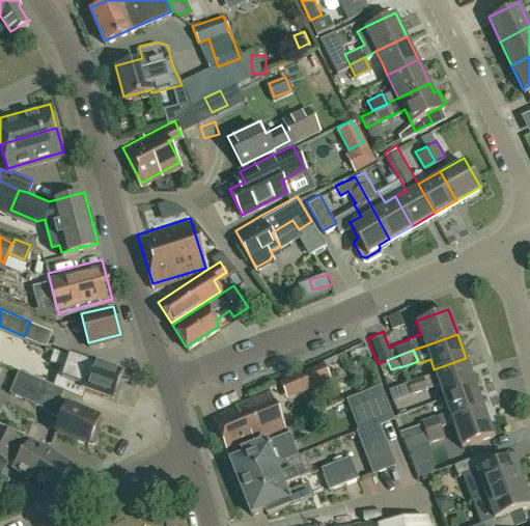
[(93,362),(74,356),(70,367),(88,374),(84,386),(112,395),(120,370),(93,361),(93,362)]
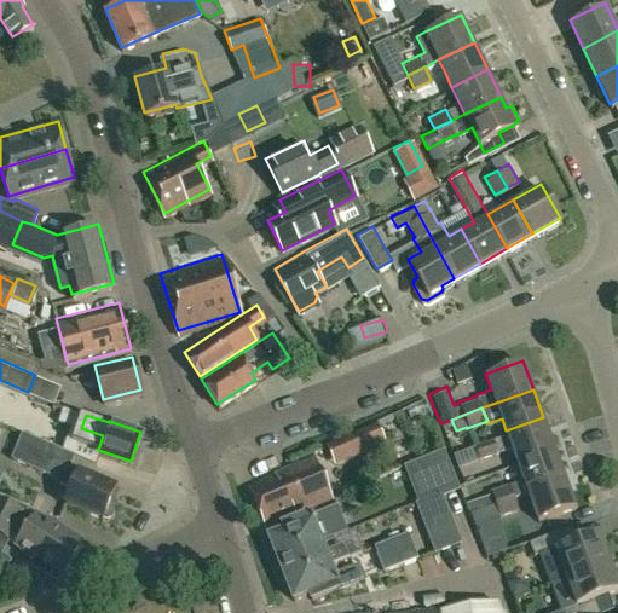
[(473,443),(477,454),(478,456),(496,450),(510,445),(517,460),(553,446),(543,417),(506,431),(491,437),(491,435),(473,441),(473,443)]
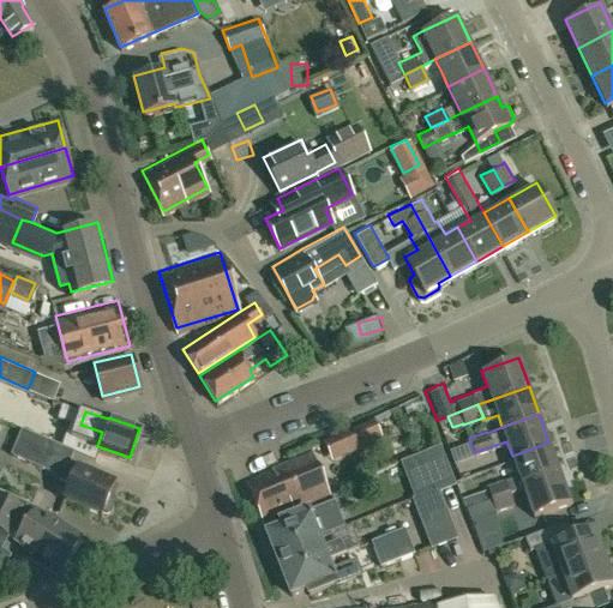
[(330,457),(382,435),(373,415),(322,437),(330,457)]
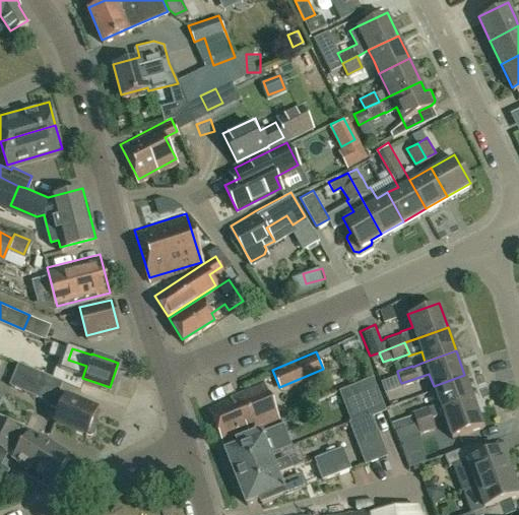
[(55,420),(85,433),(86,432),(88,433),(92,432),(98,421),(95,417),(93,416),(98,407),(65,393),(65,394),(57,391),(45,385),(49,375),(17,361),(9,382),(8,383),(45,397),(44,399),(60,407),(55,420)]
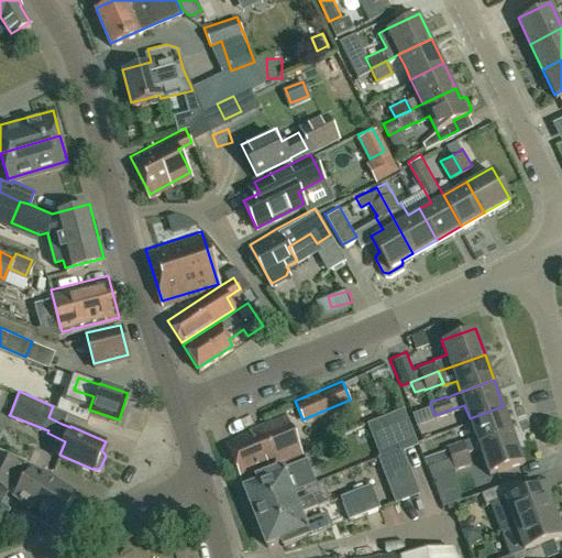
[(388,423),(407,415),(403,404),(384,411),(388,423)]
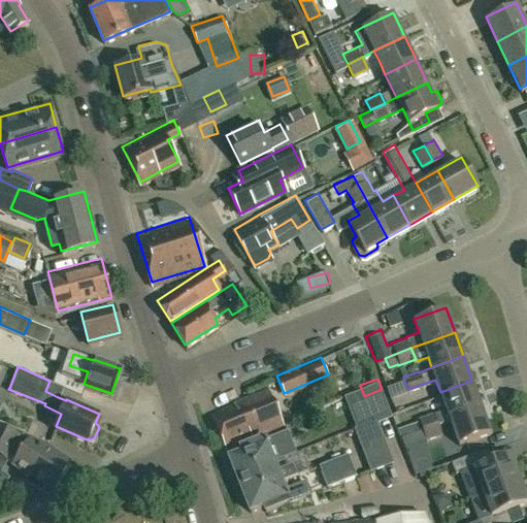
[(446,406),(449,416),(481,404),(471,381),(440,392),(446,406)]
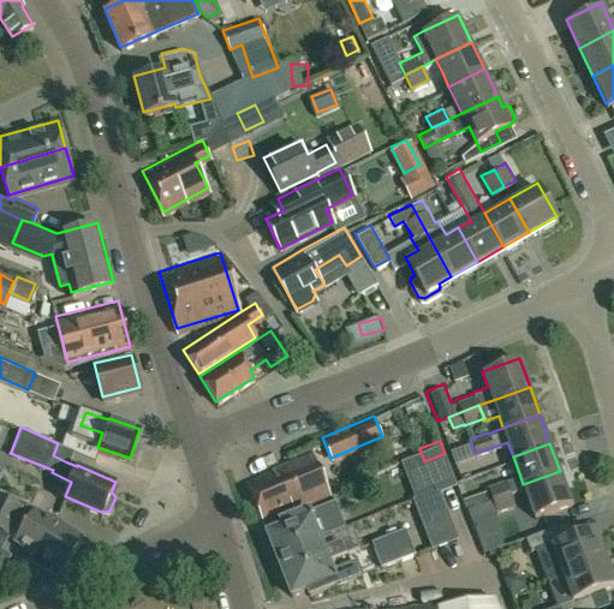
[(262,520),(328,491),(310,449),(246,478),(262,520)]
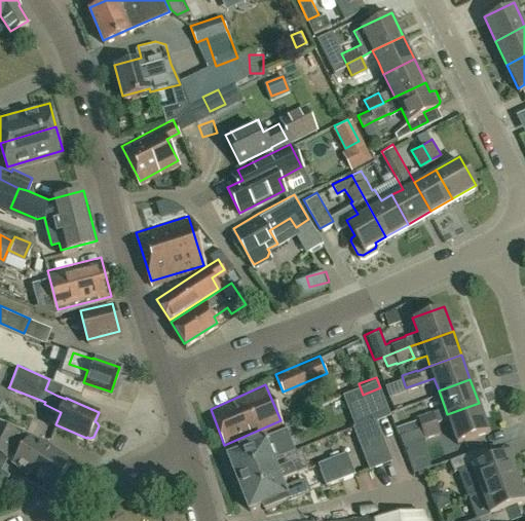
[(488,429),(479,403),(447,414),(451,426),(456,440),(488,429)]
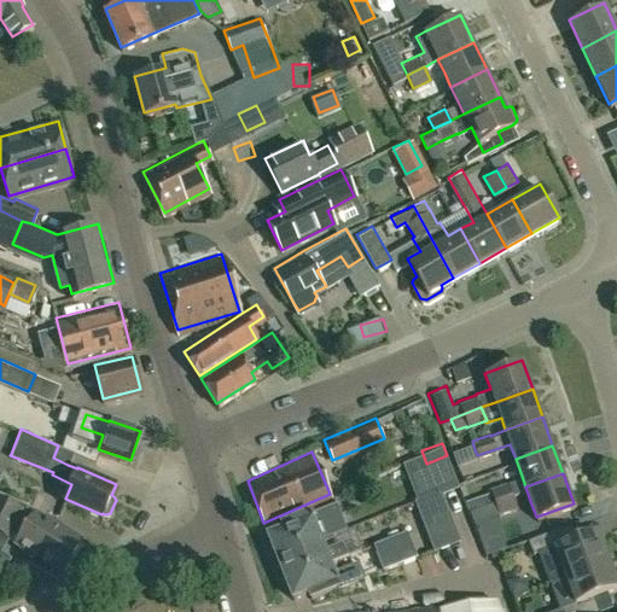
[(493,499),(512,491),(507,481),(489,487),(493,499)]
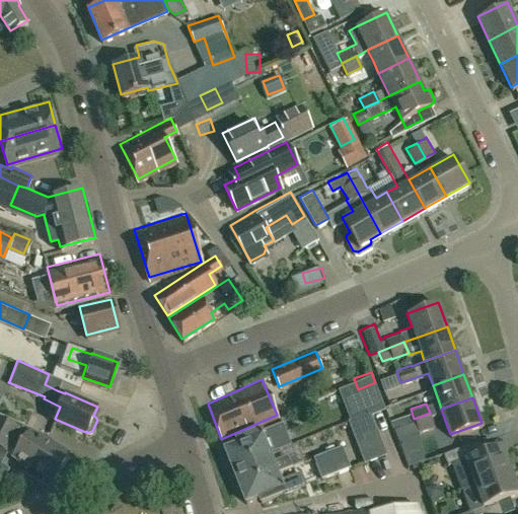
[(356,437),(364,459),(384,451),(369,410),(355,415),(357,421),(362,434),(356,437)]
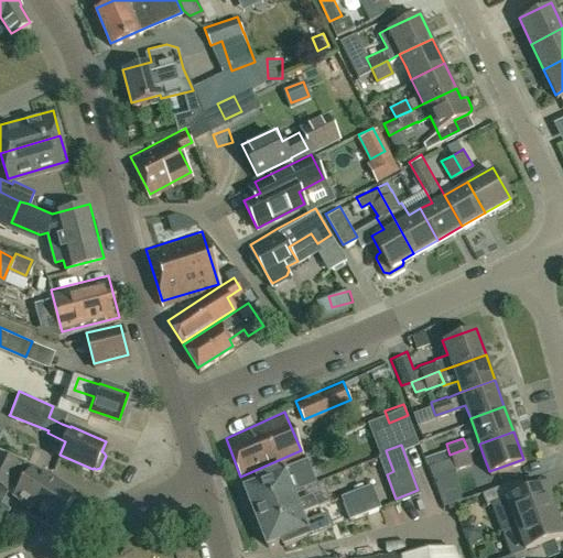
[(471,460),(467,448),(450,455),(451,456),(454,466),(471,460)]
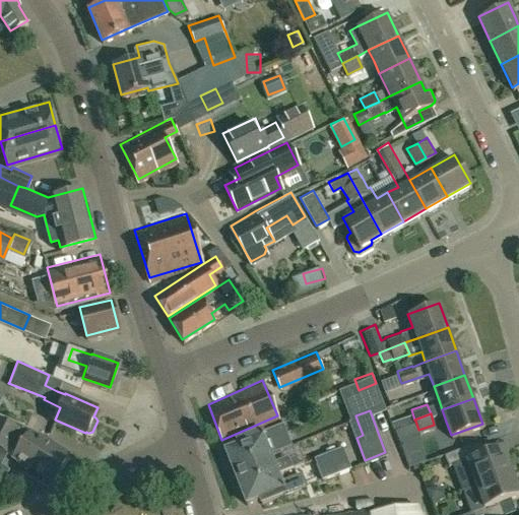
[(27,432),(16,430),(18,426),(0,416),(0,431),(21,441),(24,436),(33,441),(29,446),(48,457),(47,459),(59,467),(68,454),(66,453),(68,449),(46,435),(44,439),(28,430),(27,432)]
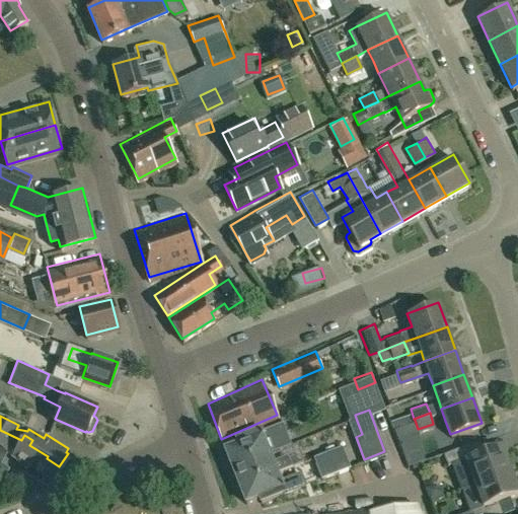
[(404,423),(393,427),(398,440),(415,435),(413,431),(418,429),(415,420),(404,423)]
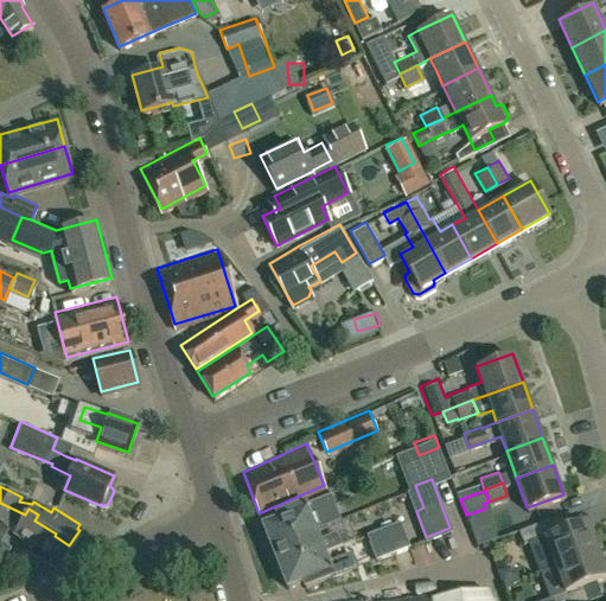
[(270,543),(313,526),(308,516),(335,506),(329,492),(276,512),(279,518),(263,524),(270,543)]
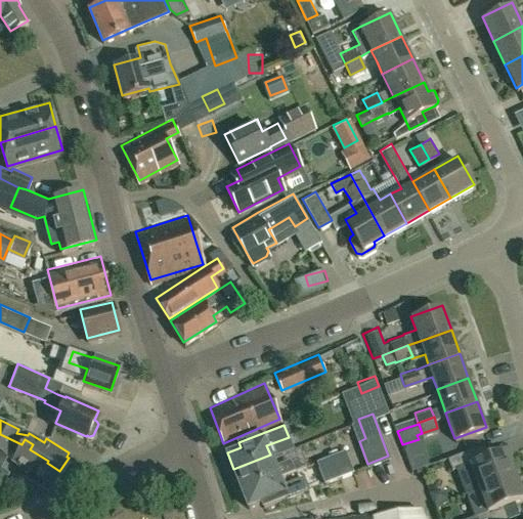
[(22,444),(0,434),(0,465),(9,448),(16,451),(12,459),(23,465),(19,469),(47,486),(49,482),(51,483),(59,471),(47,463),(48,461),(30,449),(33,444),(25,439),(22,444)]
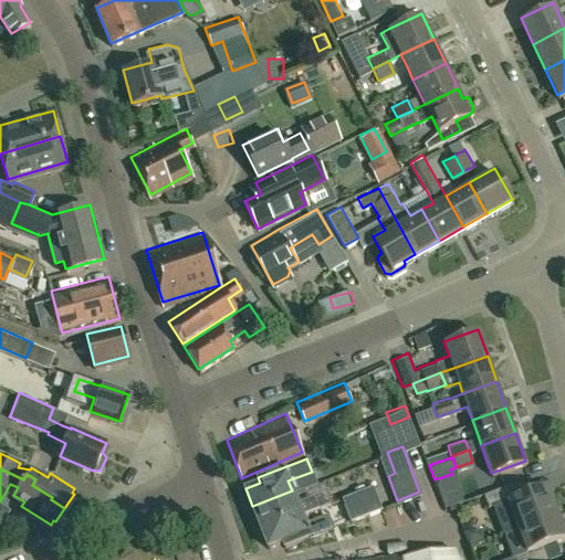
[(516,495),(512,482),(483,492),(488,505),(492,503),(502,530),(518,525),(516,524),(555,509),(546,485),(516,495)]
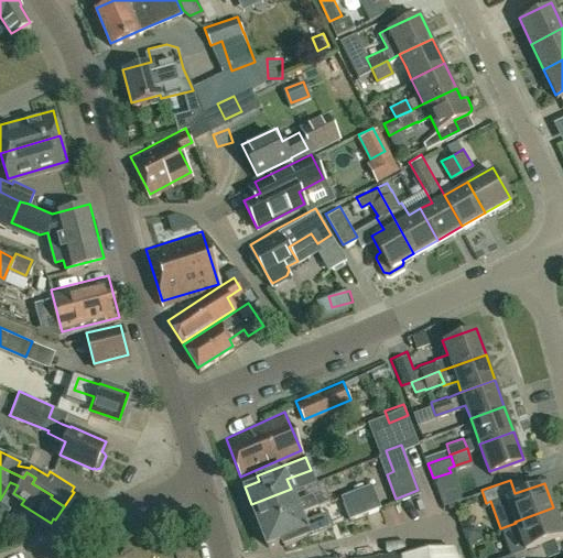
[(348,516),(379,504),(370,481),(339,493),(348,516)]
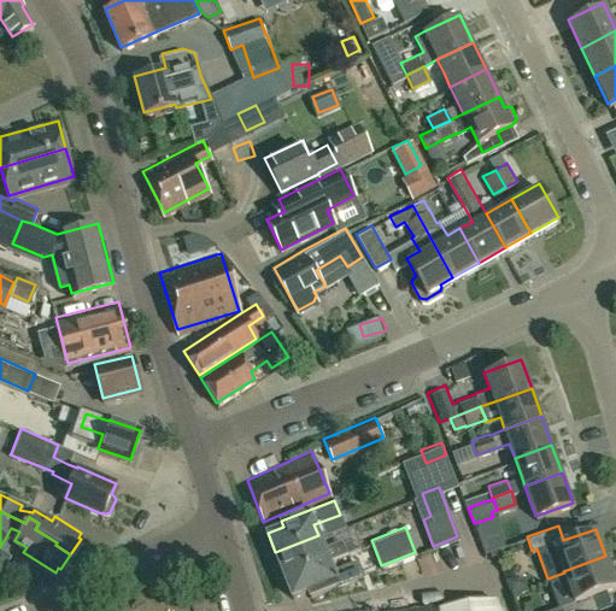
[(322,545),(318,535),(275,552),(285,575),(327,558),(346,550),(341,538),(322,545)]
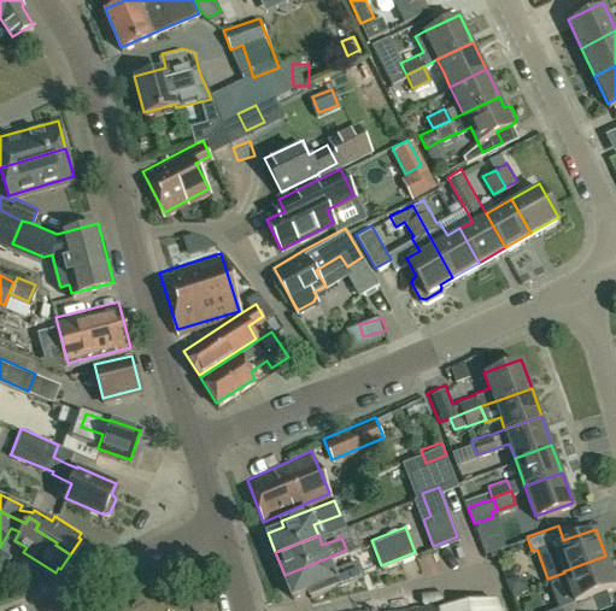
[(574,599),(615,585),(605,556),(563,571),(564,573),(574,599)]
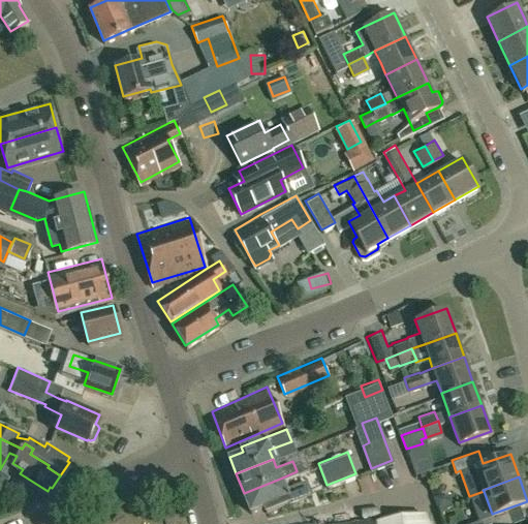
[(284,488),(280,479),(244,493),(250,510),(264,504),(266,510),(311,492),(306,479),(284,488)]
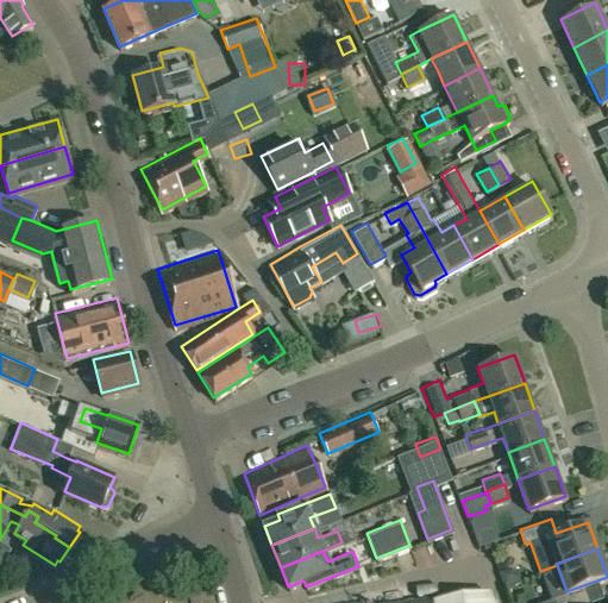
[(506,565),(497,569),(503,584),(520,578),(518,571),(506,565)]
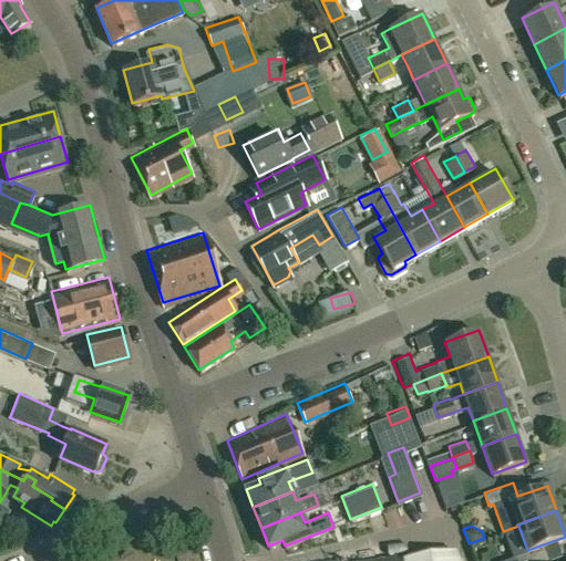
[(460,560),(455,548),(402,556),(401,557),(401,560),(460,560)]
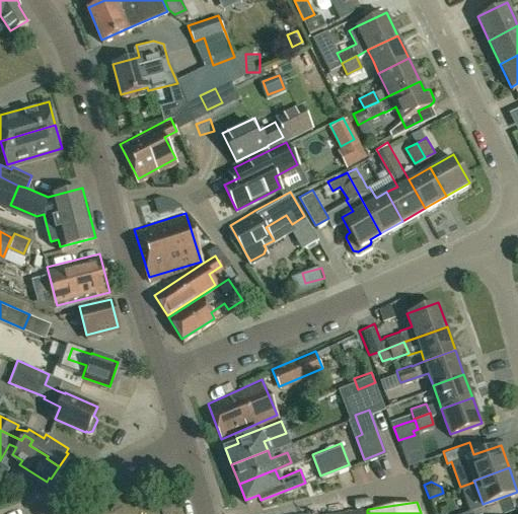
[(324,513),(367,513),(367,510),(368,509),(367,505),(324,512),(324,513)]
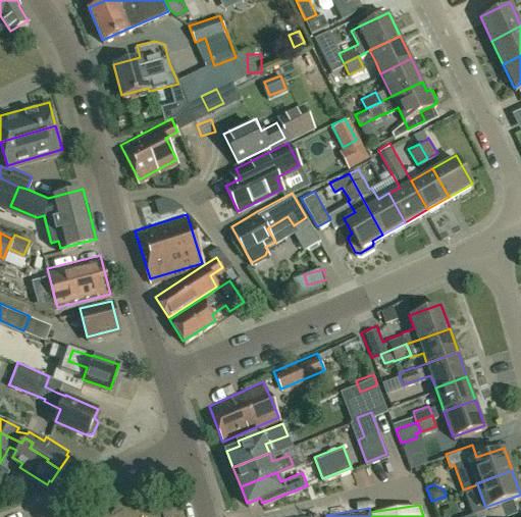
[(483,516),(480,508),(458,516),(483,516)]
